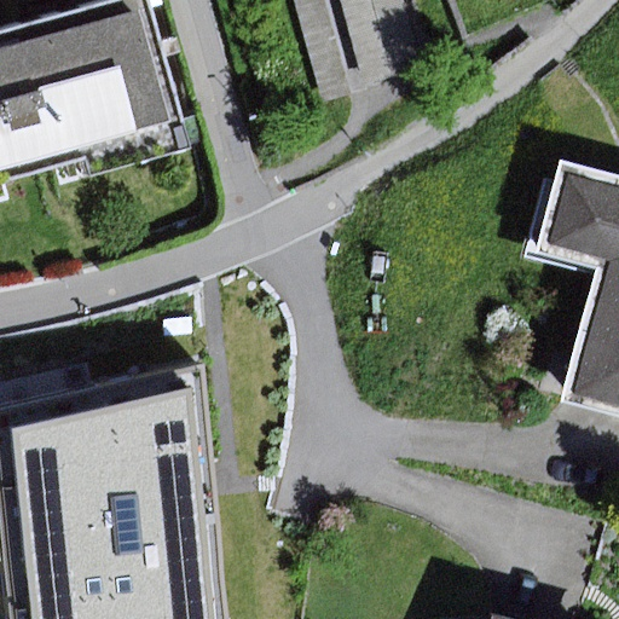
[(111,0),(0,30),(0,177),(84,155),(88,173),(185,145),(144,0),(111,0)]
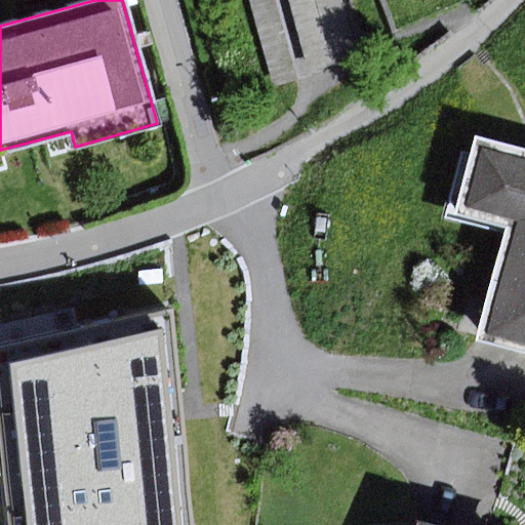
[(275,0),(248,0),(272,87),(297,80),(275,0)]
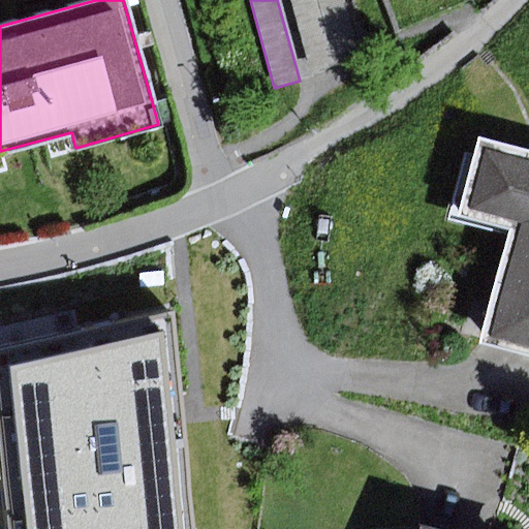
[(346,0),(292,0),(313,71),(363,57),(346,0)]
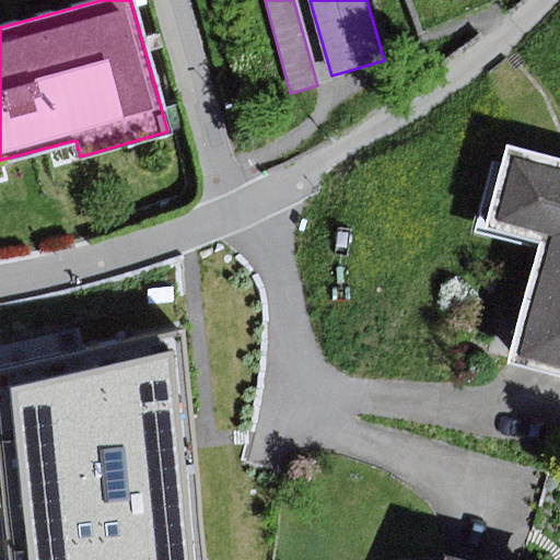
[(509,369),(559,383),(559,159),(505,142),(482,220),(547,240),(509,369)]
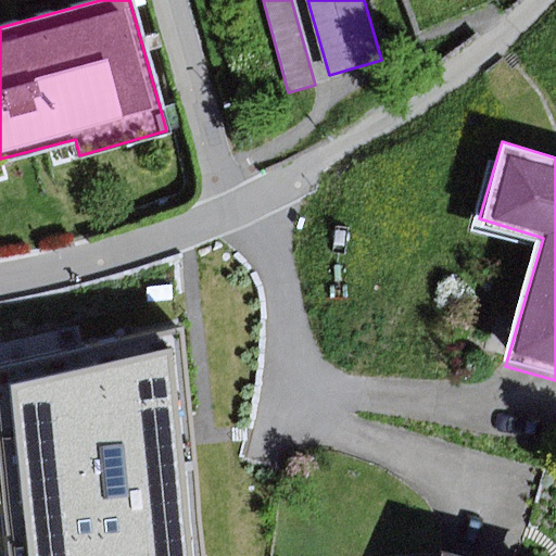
[(507,329),(513,289),(480,285),(475,325),(507,329)]
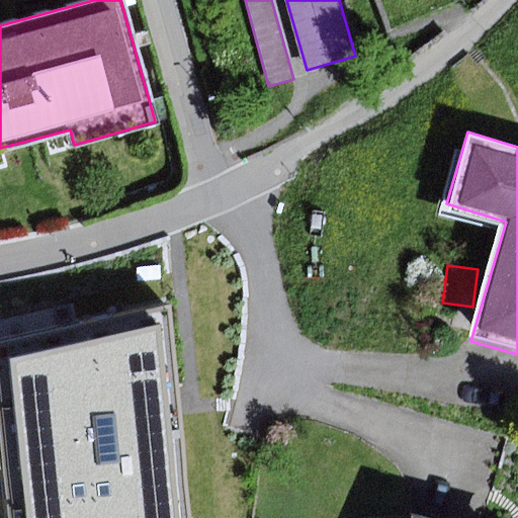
[(0,517),(189,517),(169,307),(0,343),(0,517)]
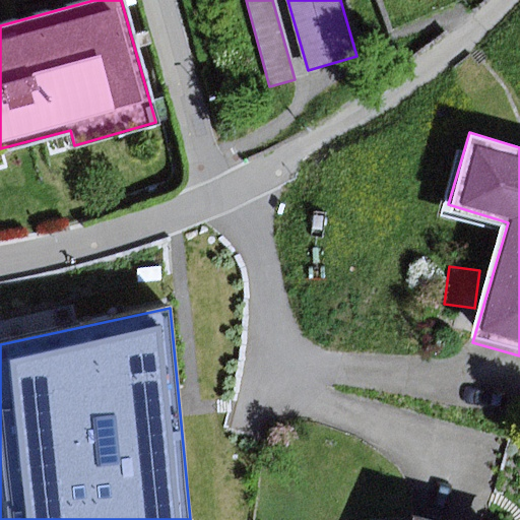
All buildings are outlined.
